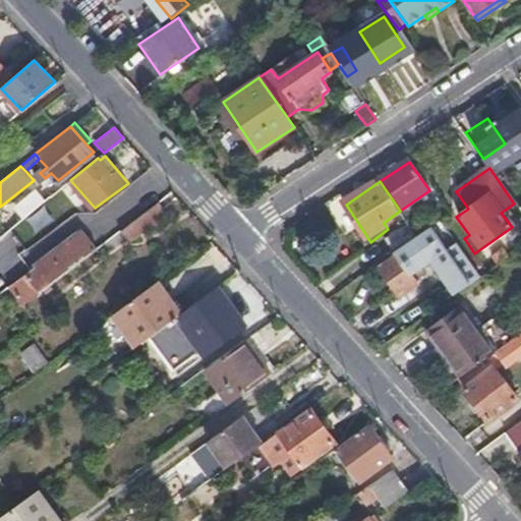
[(162,216),(153,206),(121,230),(116,235),(123,245),(162,216)]
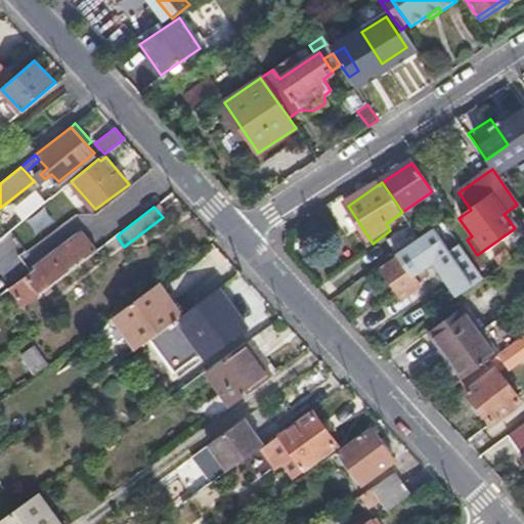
[(117,236),(122,231),(110,216),(84,234),(97,251),(108,243),(117,236)]
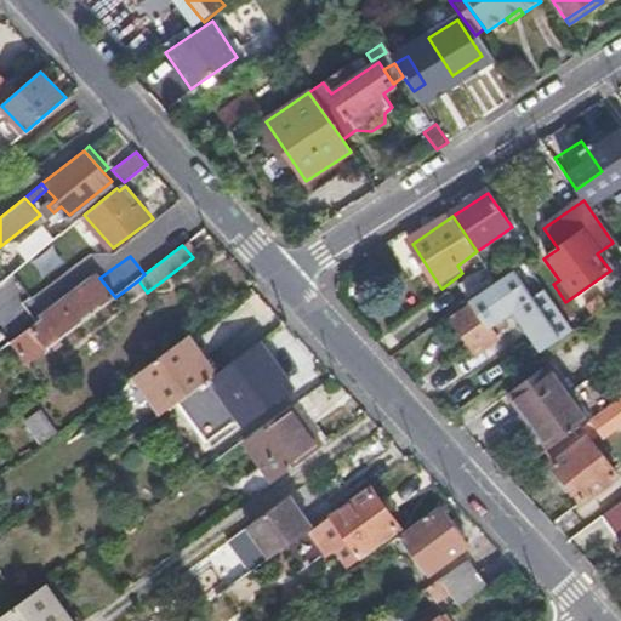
[(531,300),(545,291),(524,262),(511,271),(531,300)]
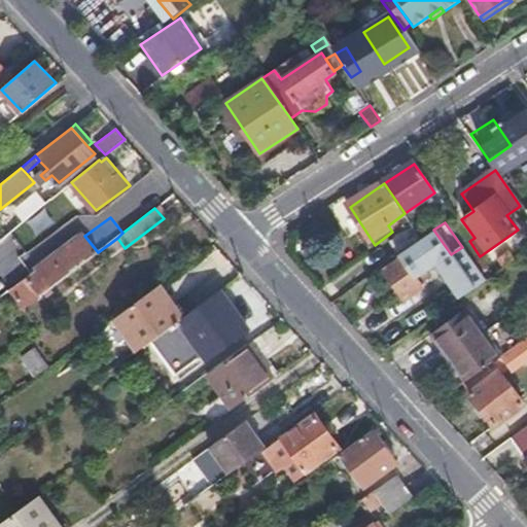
[(413,225),(388,243),(397,255),(422,238),(413,225)]
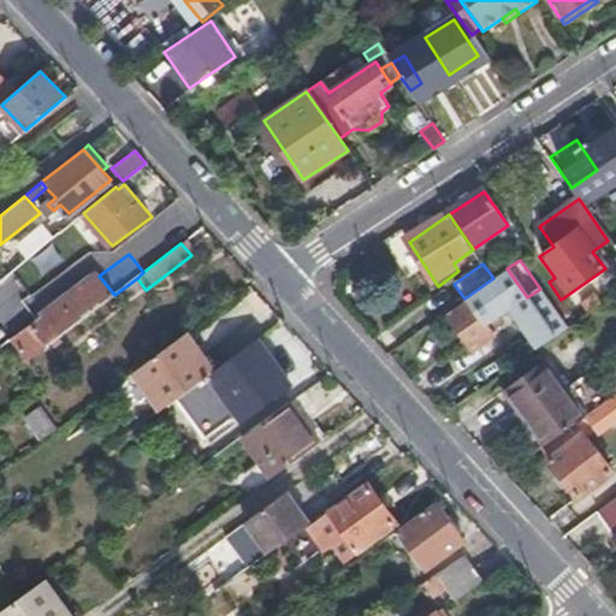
[(493,278),(465,298),(467,302),(448,315),(473,351),(492,338),(485,327),(527,297),(507,268),(493,278)]
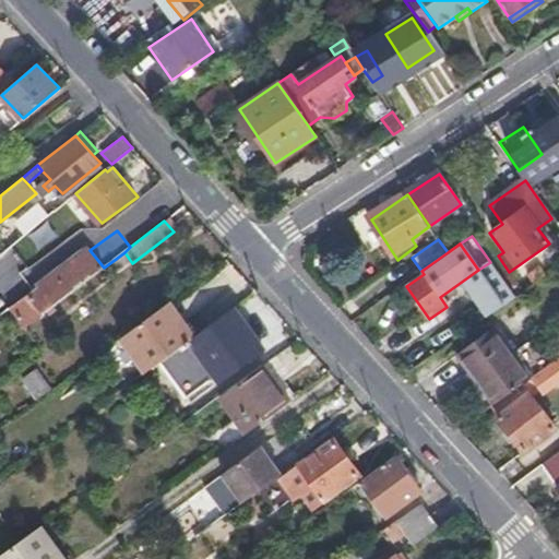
[(62,245),(22,274),(31,285),(70,256),(62,245)]
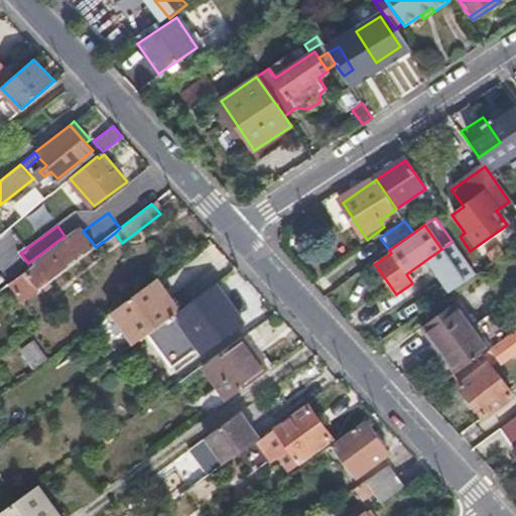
[(96,247),(83,231),(81,229),(35,263),(50,281),(96,247)]
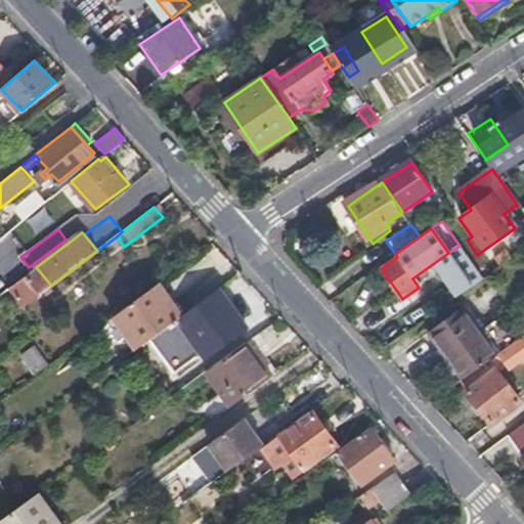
[(112,318),(135,350),(150,338),(180,316),(158,285),(138,299),(112,318)]
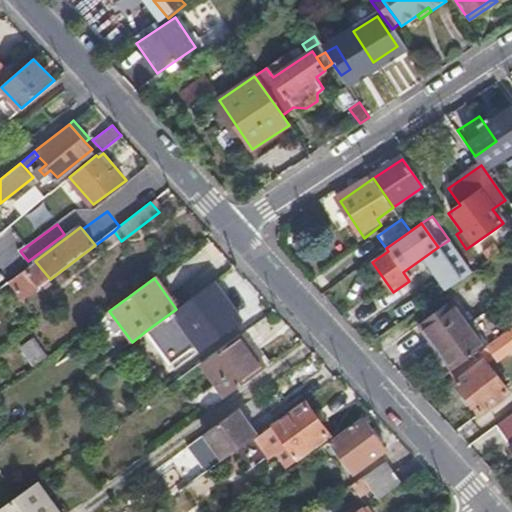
[(214,281),(176,309),(147,330),(174,367),(241,318),(214,281)]
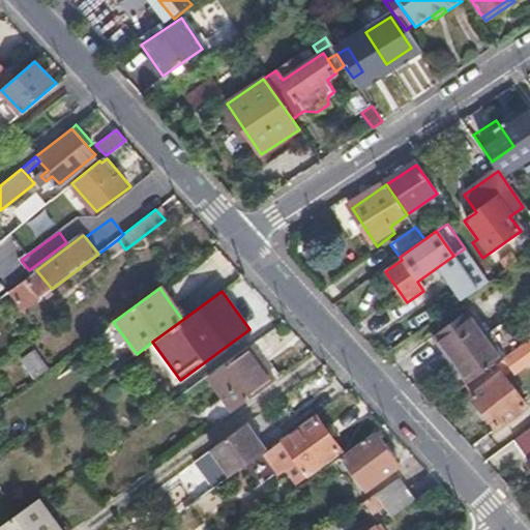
[(430,332),(467,386),(503,361),(465,308),(430,332)]
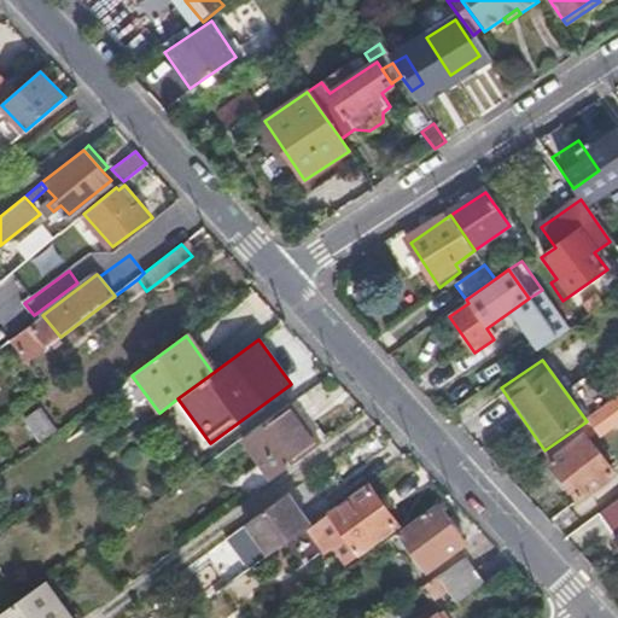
[(544,450),(541,454),(576,501),(614,476),(587,438),(595,433),(599,439),(617,425),(617,398),(587,421),(544,450)]
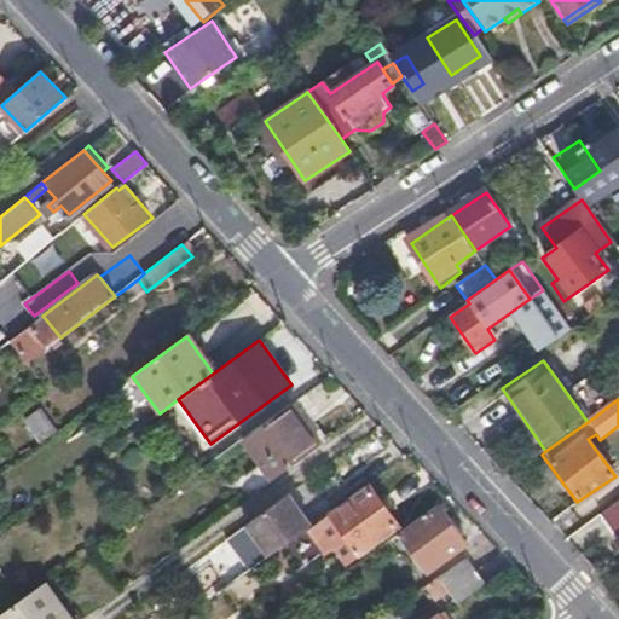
[(325,444),(294,403),(244,439),(277,481),(325,444)]
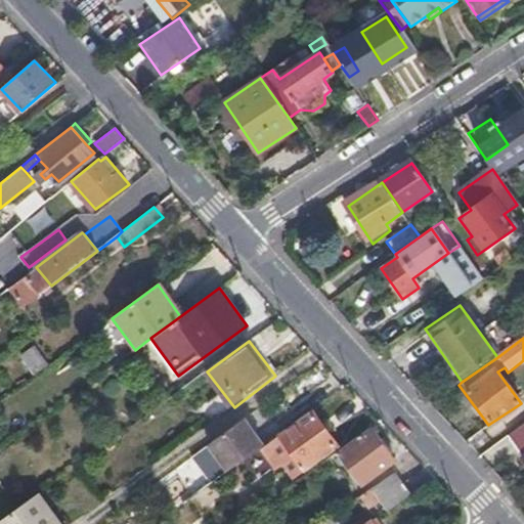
[(23,352),(35,375),(51,365),(39,344),(23,352)]
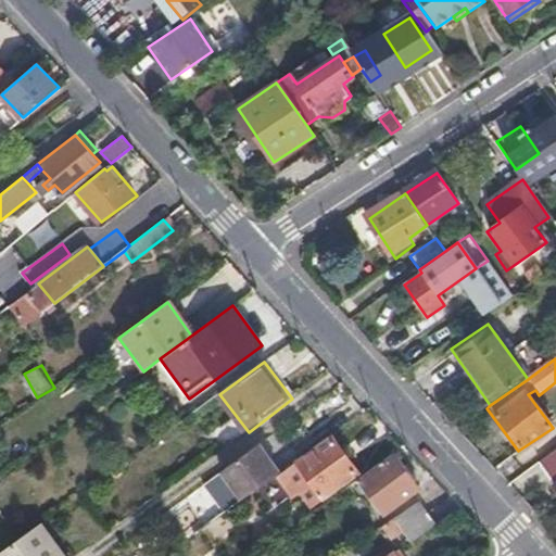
[(356,471),(330,439),(290,467),(316,501),(356,471)]
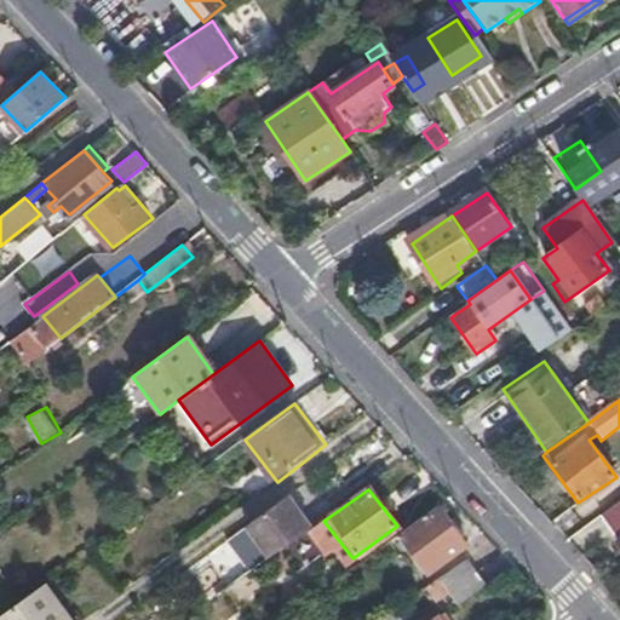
[(313,524),(292,497),(252,524),(273,555),(298,535),(313,524)]
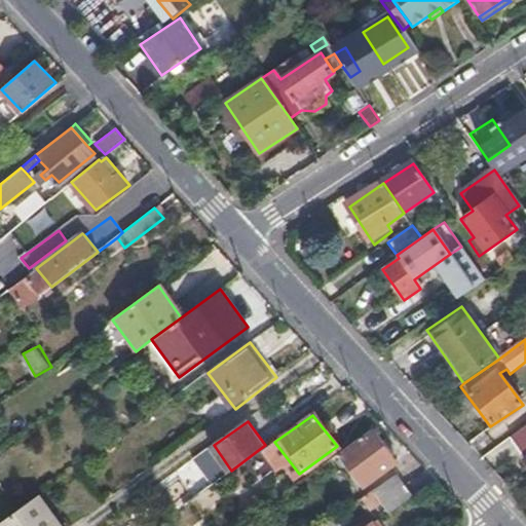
[(525,425),(511,437),(525,457),(523,459),(525,463),(525,425)]
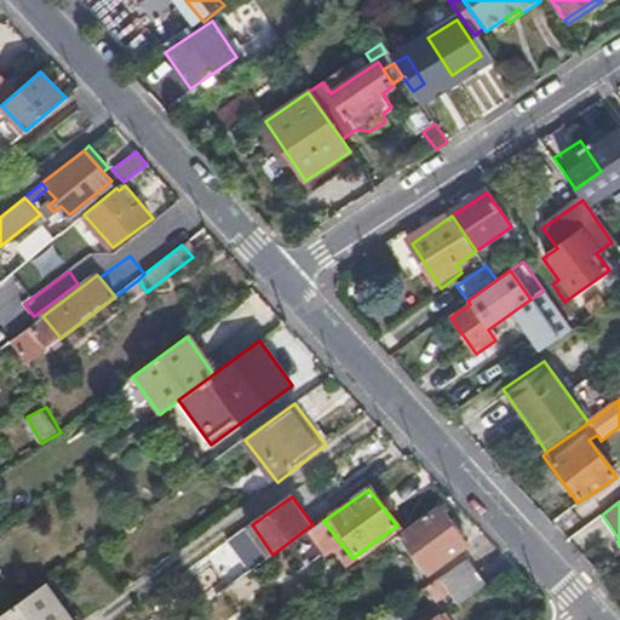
[(469,545),(440,507),(400,535),(430,574),(469,545)]
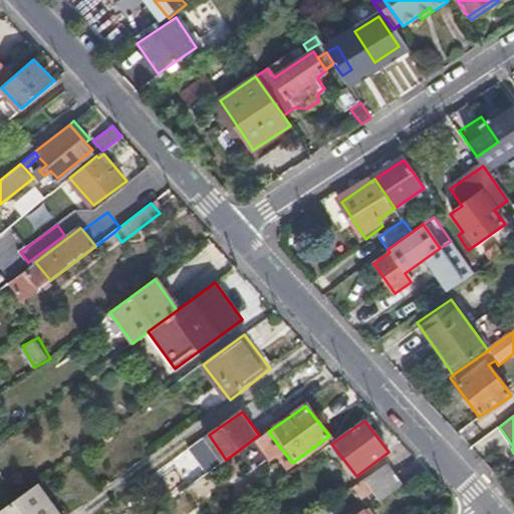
[(292,463),(268,432),(261,437),(284,469),(292,463)]
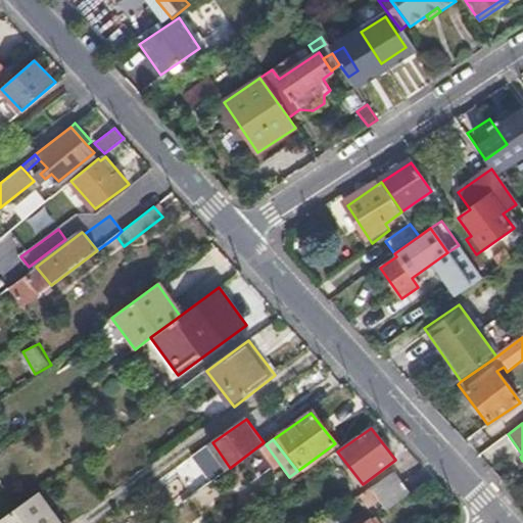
[(398,484),(389,473),(367,489),(376,501),(398,484)]
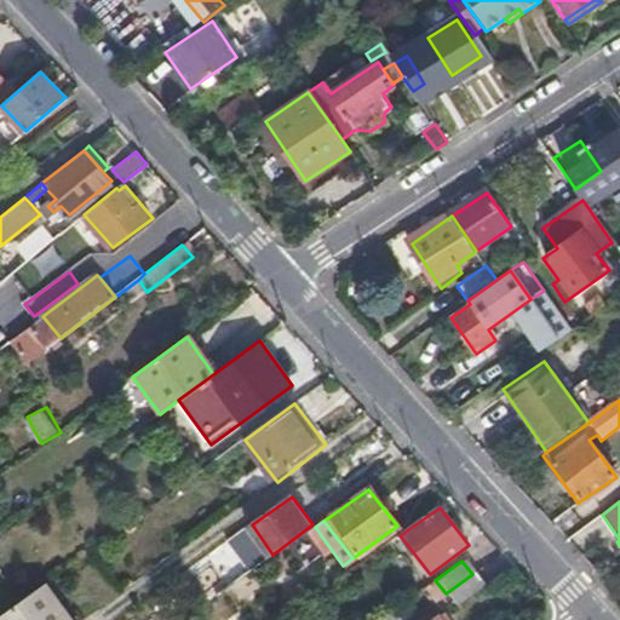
[(276,584),(260,563),(217,595),(220,601),(230,595),(241,608),(276,584)]
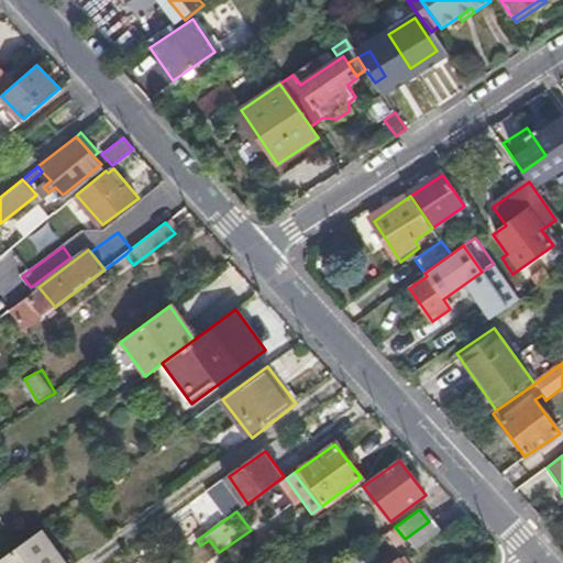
[(439,533),(429,521),(405,539),(414,551),(439,533)]
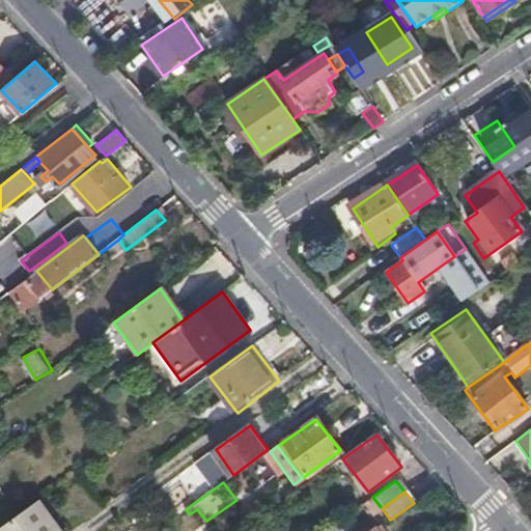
[(367,519),(382,508),(372,497),(360,506),(367,519)]
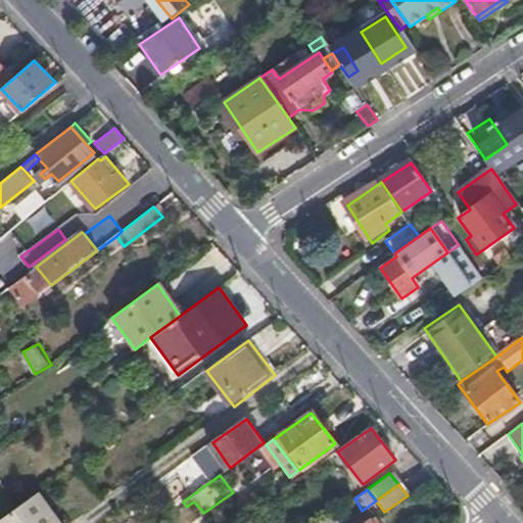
[(64,522),(40,490),(0,519),(0,520),(2,522),(64,522)]
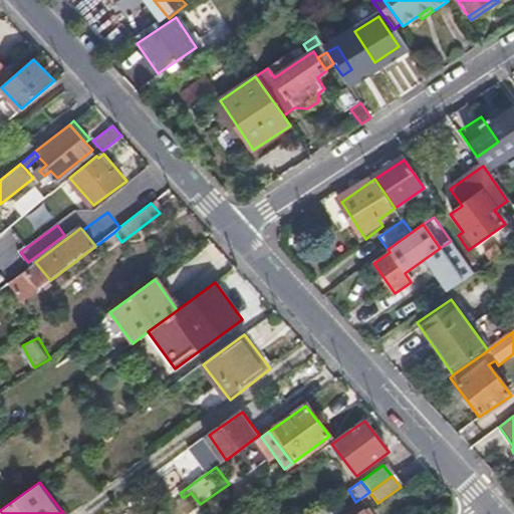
[(338,513),(340,513),(332,502),(315,513),(338,513)]
